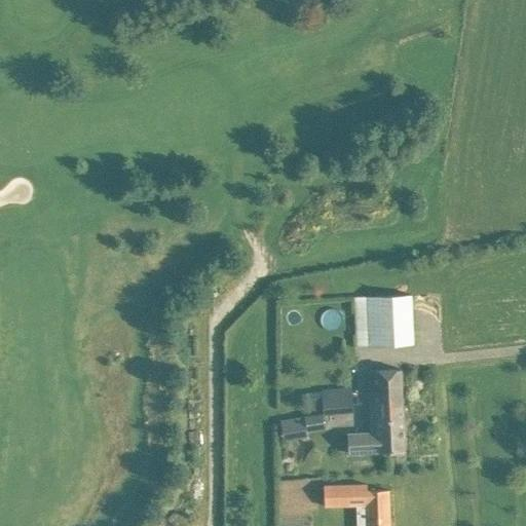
[(369,345),(414,343),(412,294),(367,296),(369,345)]
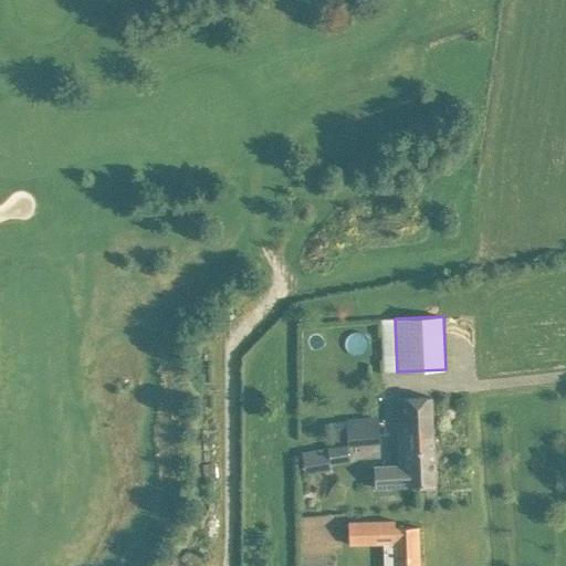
[(408,486),(413,485),(436,485),(431,397),(398,398),(400,461),(407,461),(407,463),(374,464),(375,486),(408,485),(408,486)]
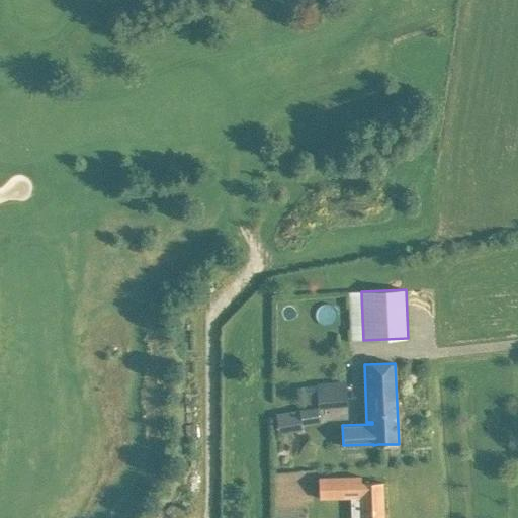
[(318,386),(319,408),(346,407),(345,384),(318,386)]
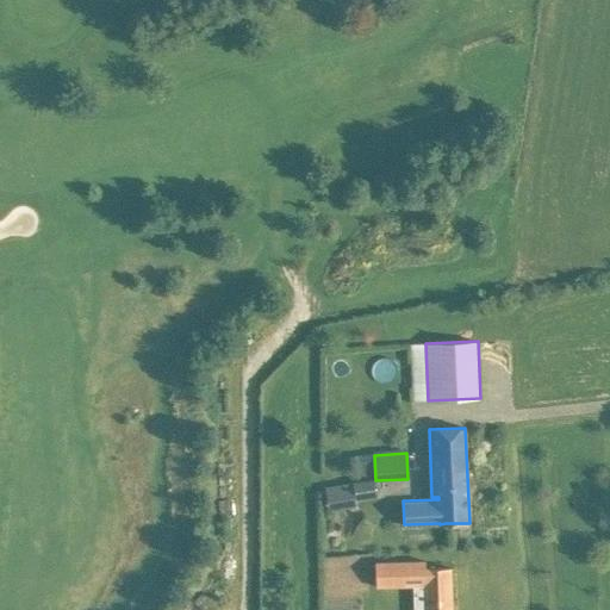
[(374,479),(354,481),(356,498),(377,496),(374,479)]
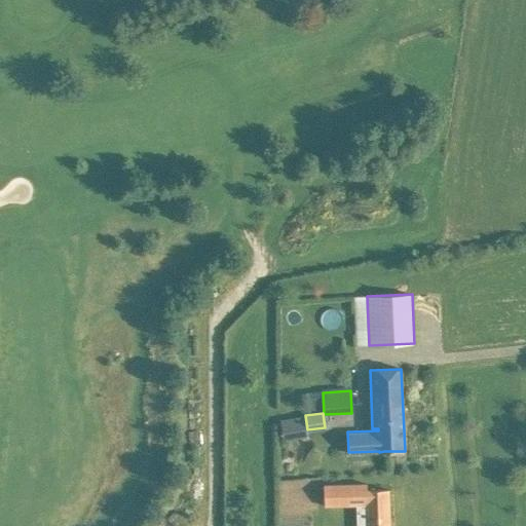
[(325,486),(325,491),(326,509),(357,508),(357,525),(389,525),(388,489),(367,490),(367,484),(325,486)]
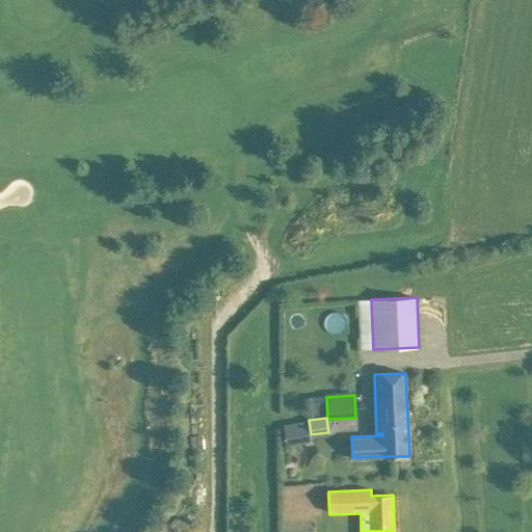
All buildings are outlined.
